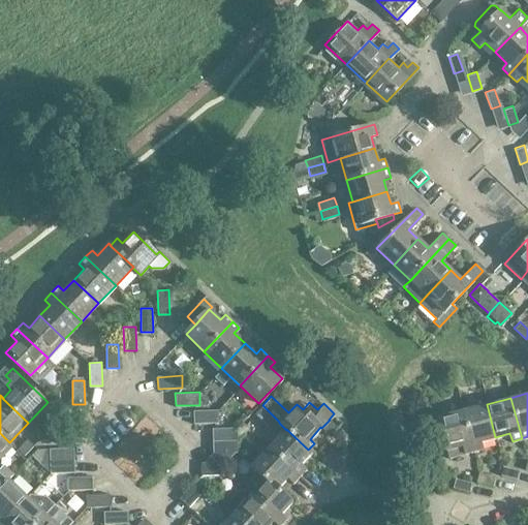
[(495,437),(487,404),(462,410),(473,451),(483,449),(480,441),(495,437)]
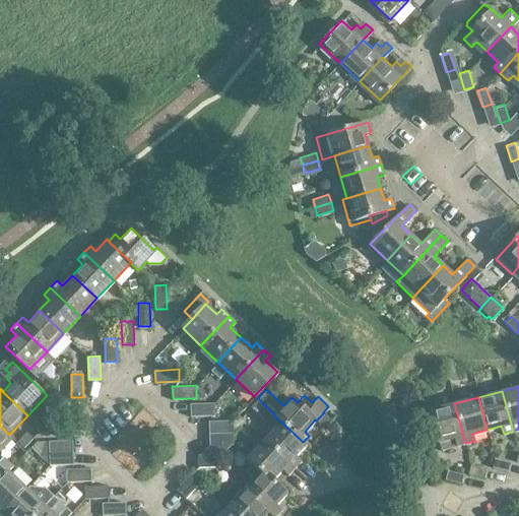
[(264,439),(294,467),(300,460),(295,455),(305,445),(303,442),(281,422),(281,423),(274,415),(274,414),(258,398),(251,406),(274,430),(264,439)]
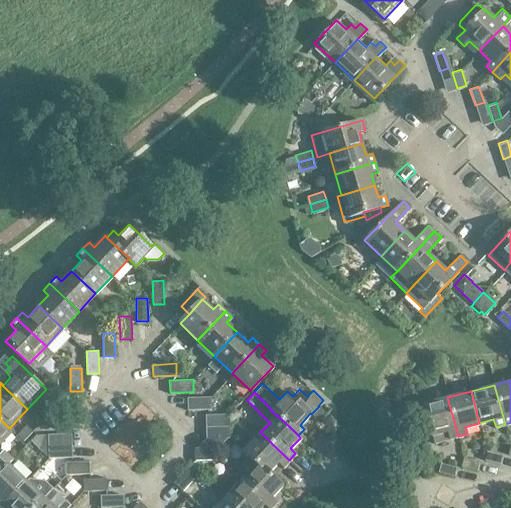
[(188,397),(188,409),(210,408),(210,397),(188,397)]
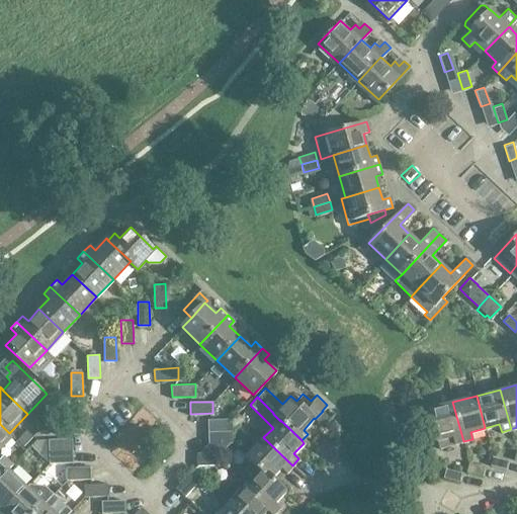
[(439,447),(454,444),(463,441),(452,402),(428,408),(439,447)]
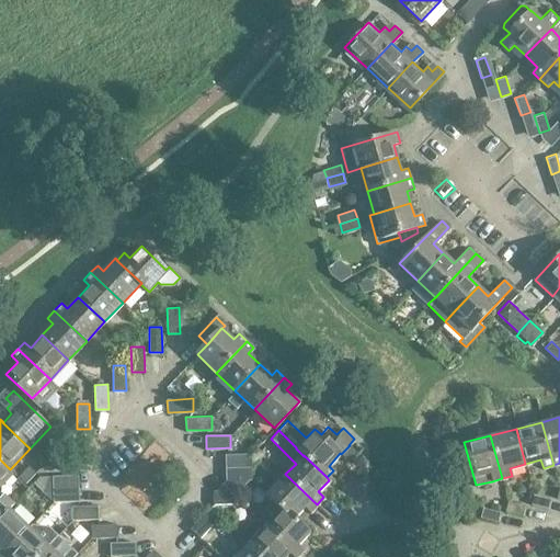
[(256,446),(250,453),(251,465),(263,453),(256,446)]
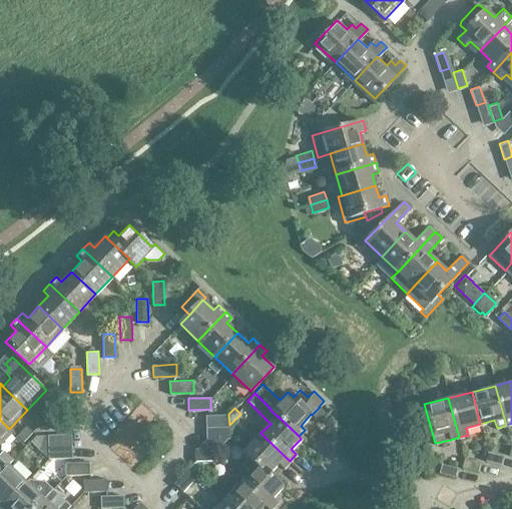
[(229,426),(229,425),(228,414),(205,415),(206,427),(229,426)]
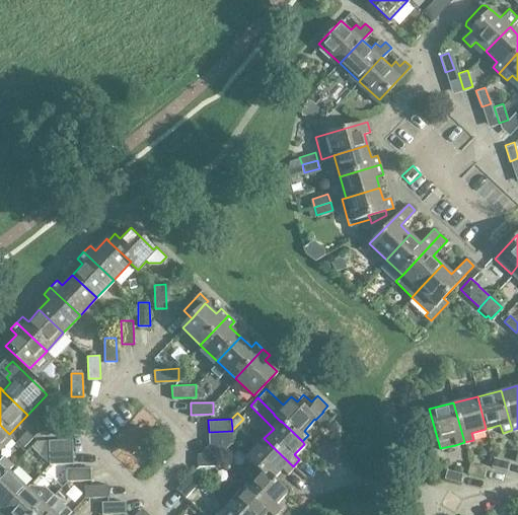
[(0,449),(13,436),(10,433),(9,434),(0,425),(0,449)]
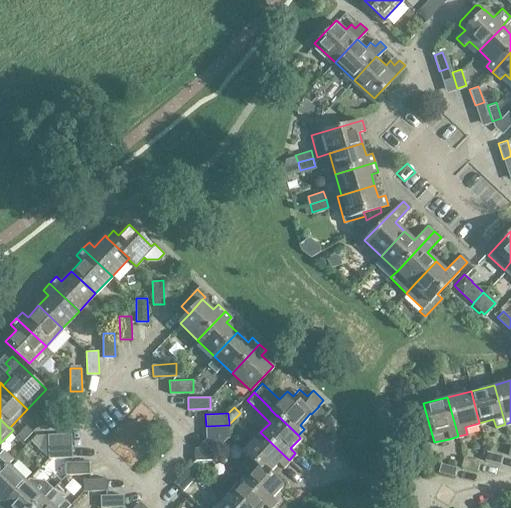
[(31,431),(24,424),(15,433),(22,440),(31,431)]
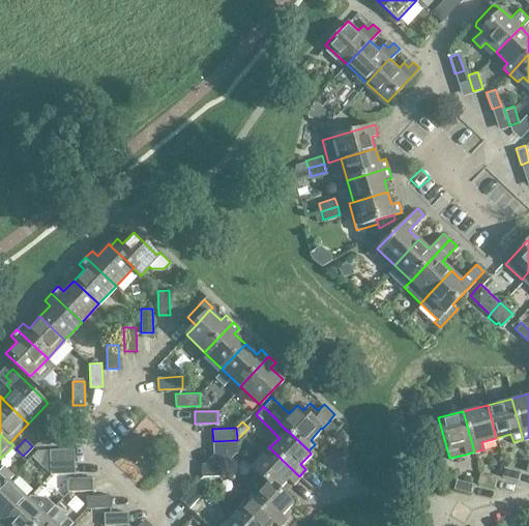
[(237,440),(213,441),(213,453),(238,451),(237,440)]
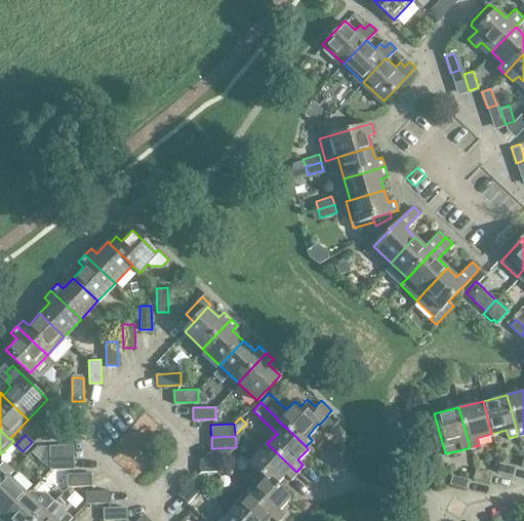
[(296,472),(267,443),(249,461),(249,462),(254,467),(264,476),(265,475),(274,484),(275,483),(284,473),(290,478),(296,472)]
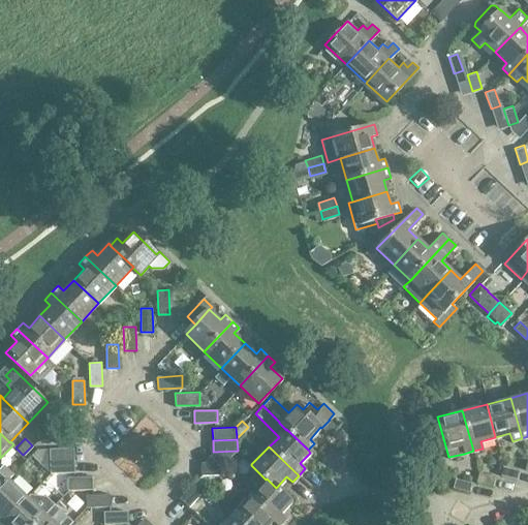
[(49,460),(73,459),(73,448),(49,448),(49,460)]
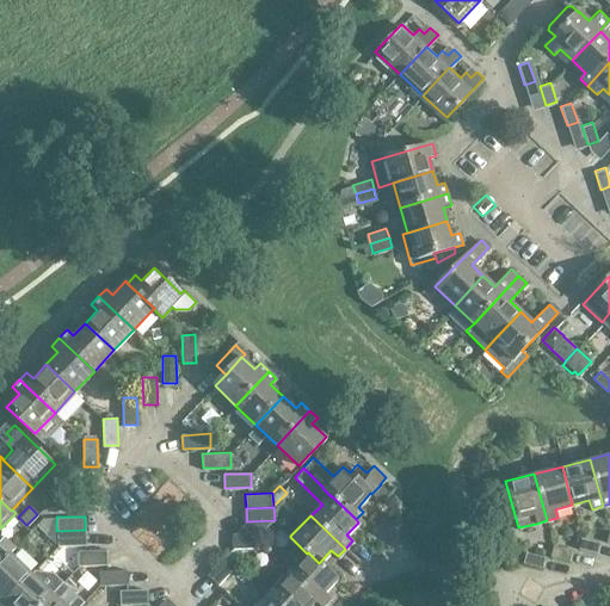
[(85,530),(56,531),(57,545),(85,544),(85,530)]
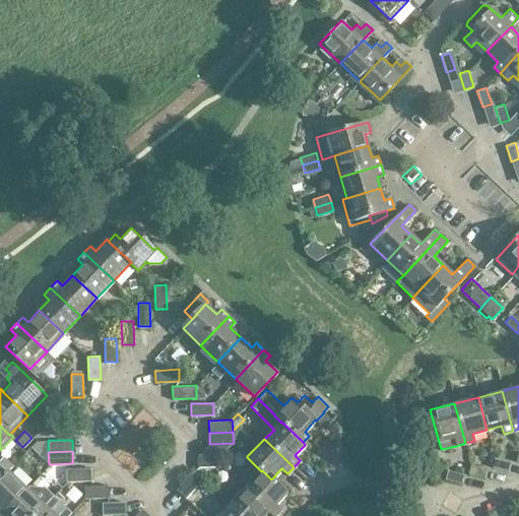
[(220,453),(196,454),(197,466),(221,465),(220,453)]
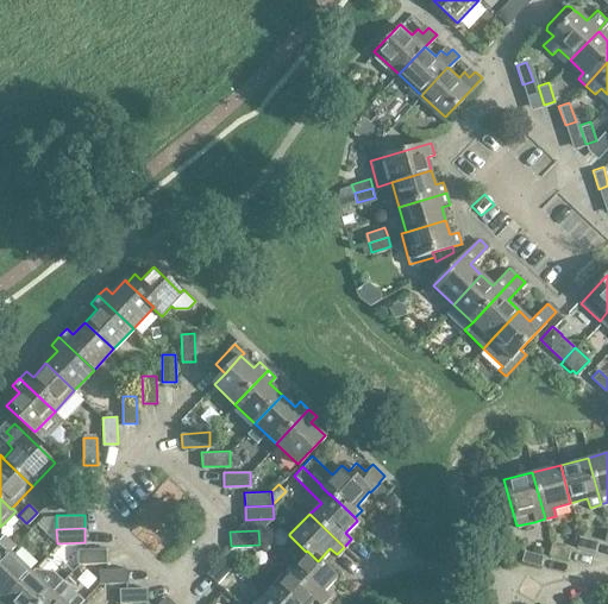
[(578,535),(576,546),(595,551),(597,540),(578,535)]
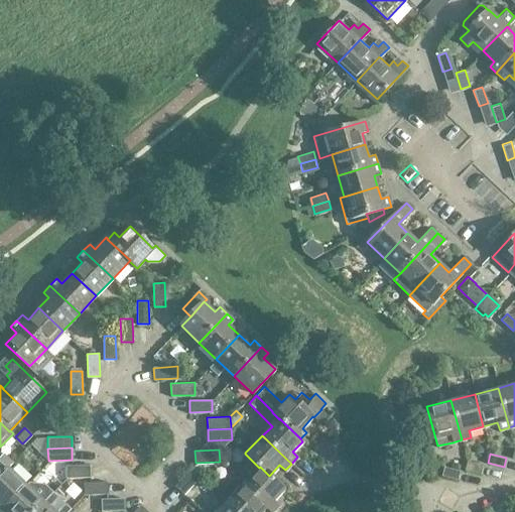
[(284,489),(270,475),(269,476),(260,467),(259,468),(250,459),(243,466),(252,475),(243,484),(267,507),(266,507),(271,511),(277,505),(273,500),(284,489)]
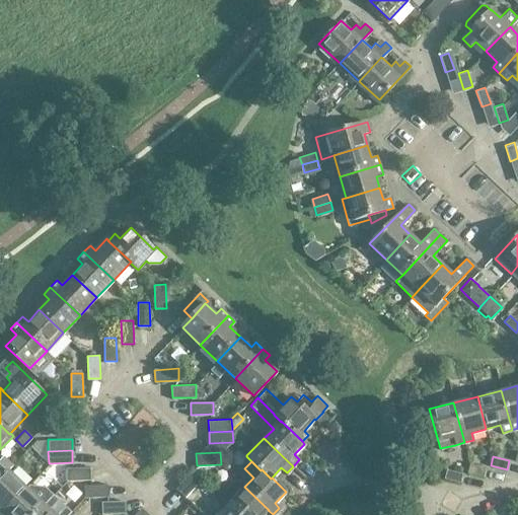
[(469,462),(467,471),(484,475),(486,466),(469,462)]
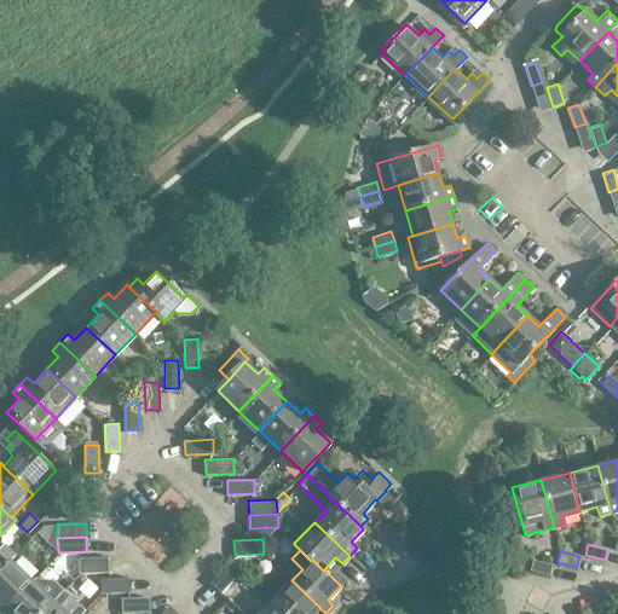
[(9,561),(0,552),(0,606),(3,609),(4,609),(32,580),(10,560),(9,561)]
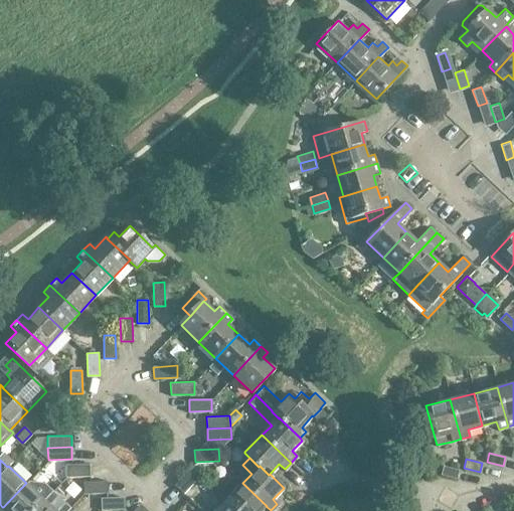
[(65,476),(90,476),(89,464),(65,464),(65,476)]
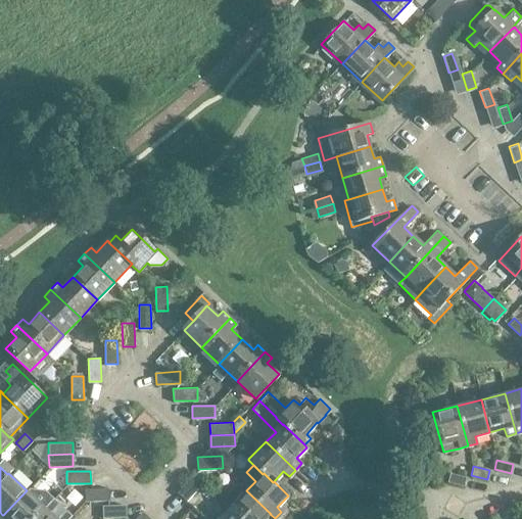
[(446,481),(464,485),(466,476),(449,472),(446,481)]
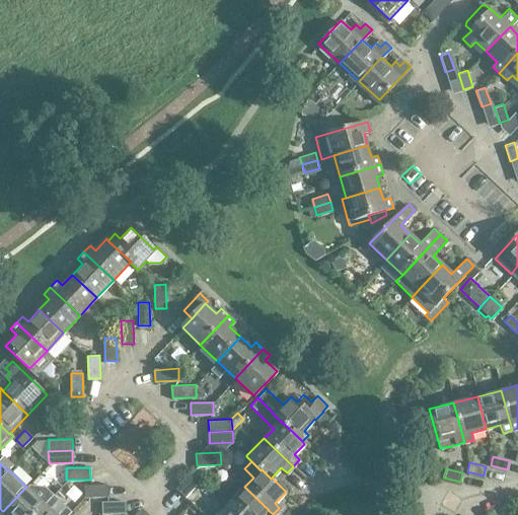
[(191,471),(174,489),(183,497),(200,480),(191,471)]
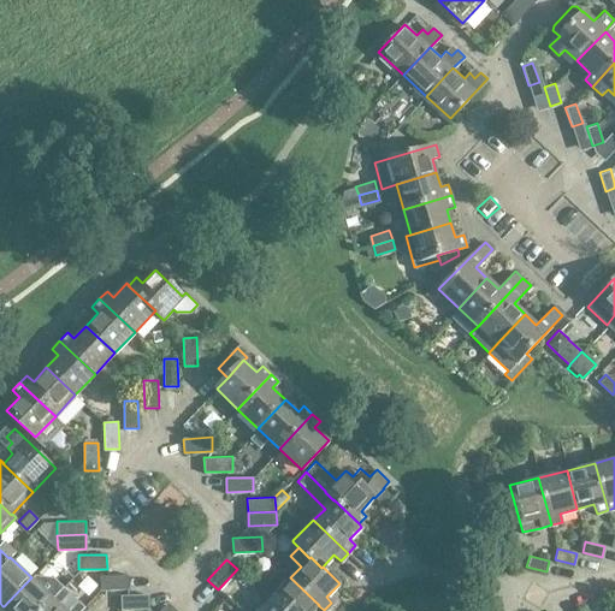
[(268,599),(281,610),(312,610),(318,605),(319,605),(290,577),(279,567),(259,588),(270,599),(268,599)]
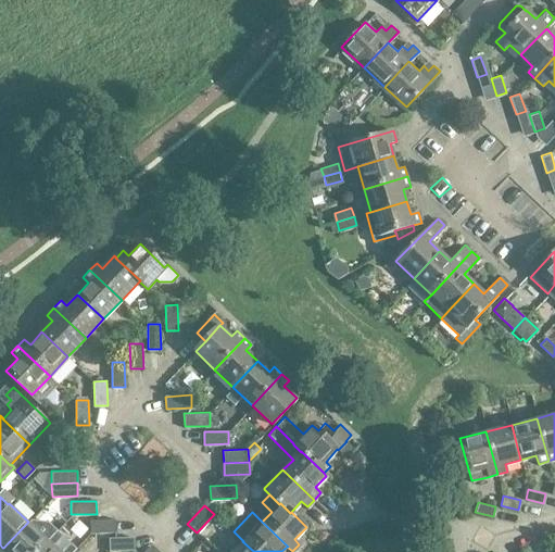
[(35,551),(57,529),(47,521),(32,518),(28,522),(3,548),(2,548),(0,550),(0,551),(35,551)]
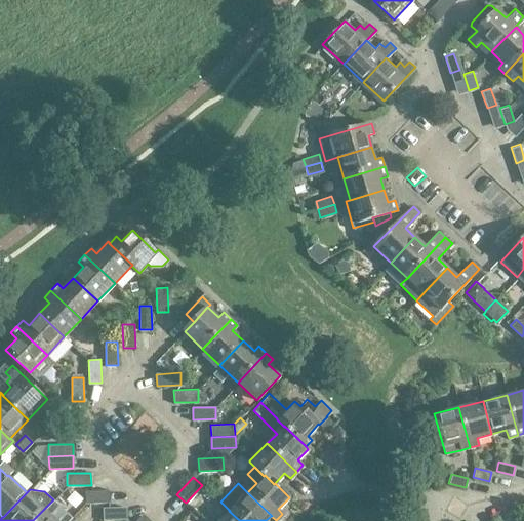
[(84,489),(84,503),(109,502),(109,489),(84,489)]
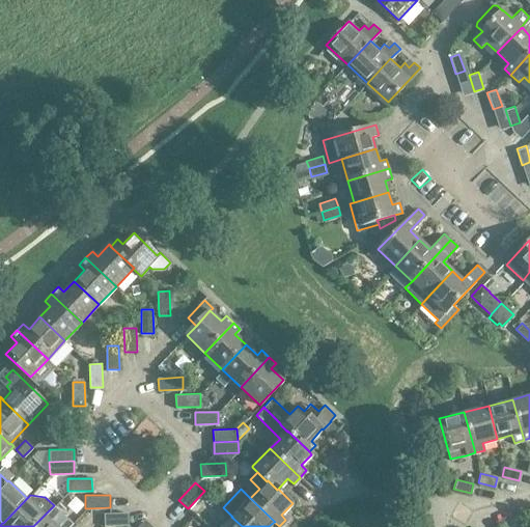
[(66,526),(72,522),(54,505),(33,526),(66,526)]
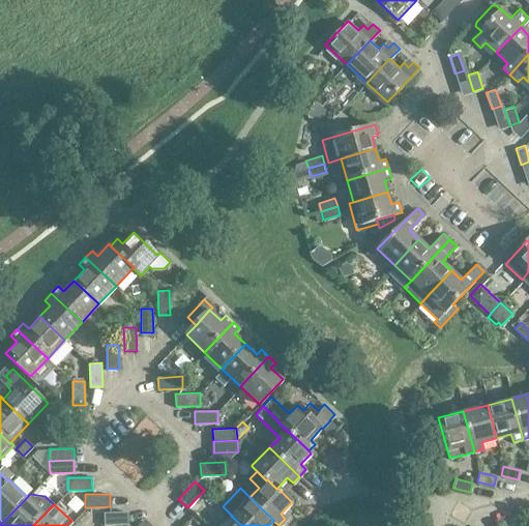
[(104,512),(104,524),(128,524),(127,510),(104,512)]
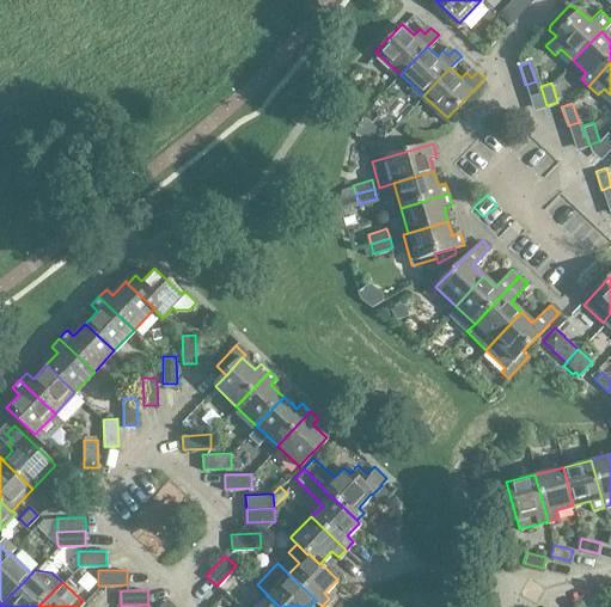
[(240,606),(227,594),(222,600),(230,606),(240,606)]
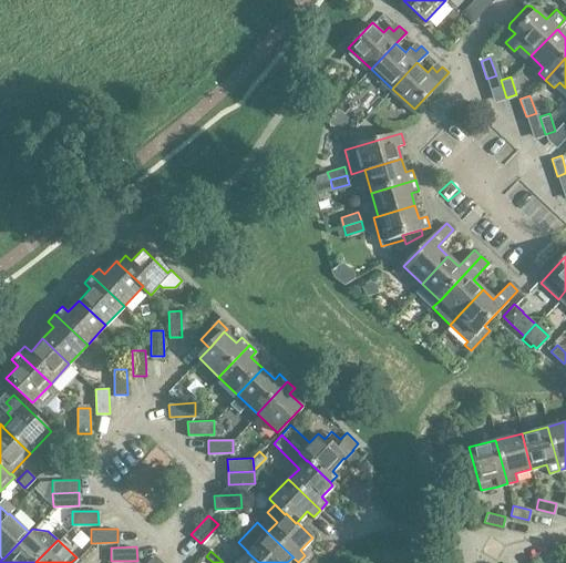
[(258,562),(247,552),(236,562),(258,562)]
